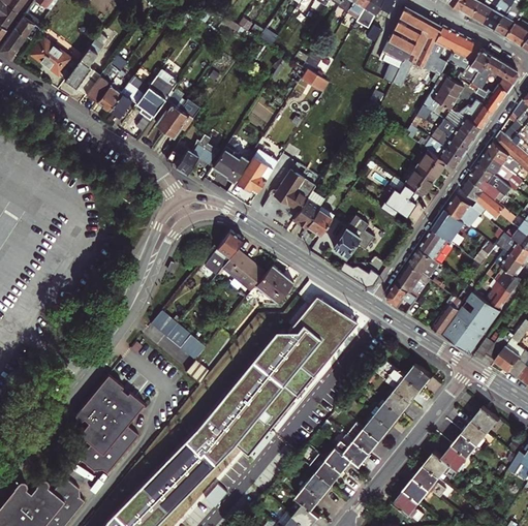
[(0,4),(16,14),(25,0),(0,0),(0,4)]
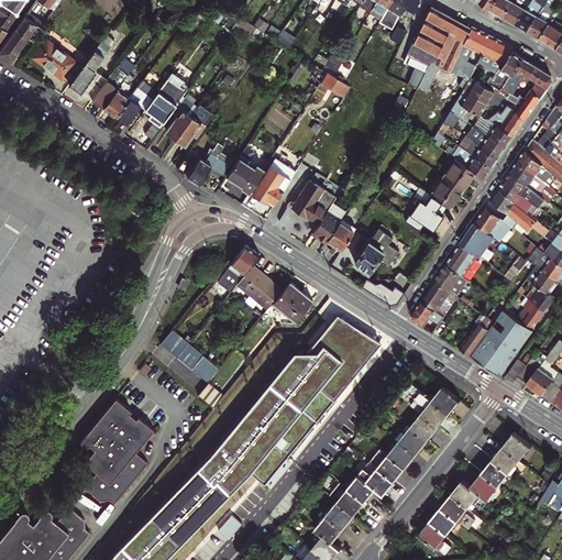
[(53,13),(62,0),(36,0),(23,19),(31,24),(44,7),(53,13)]
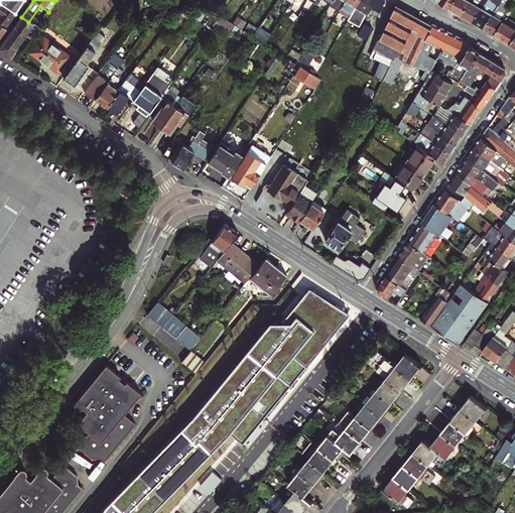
[(135,0),(147,8),(150,4),(144,0),(135,0)]
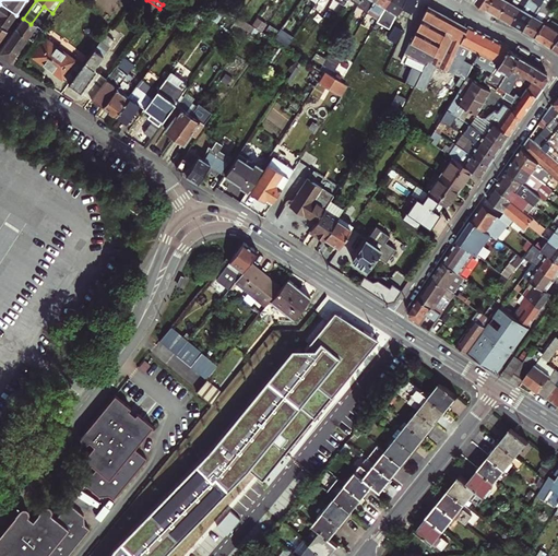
[(197,13),(204,3),(199,0),(198,0),(190,11),(187,9),(185,11),(181,16),(187,21),(190,23),(197,13)]
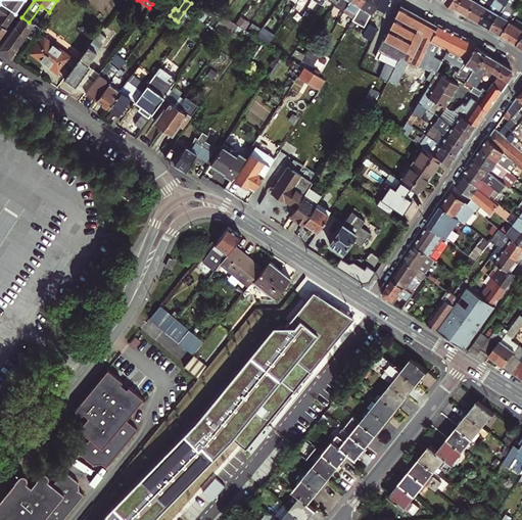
[(297,0),(293,6),(299,10),(302,5),(304,6),(309,0),(297,0)]
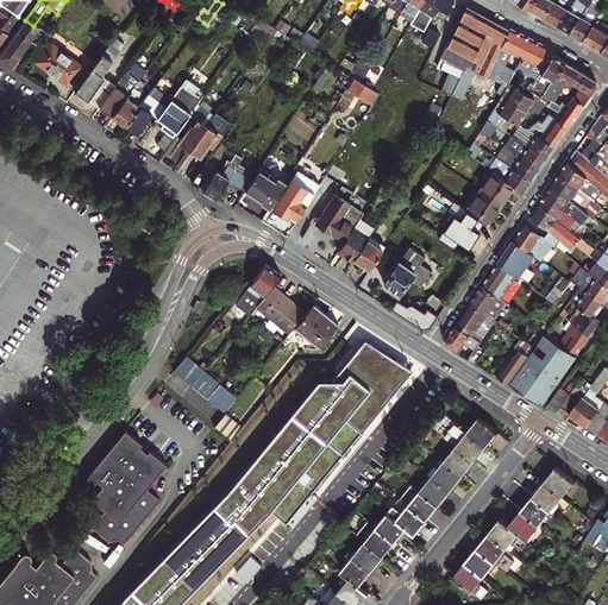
[(362,0),(357,8),(368,16),(371,10),(368,7),(371,0),(362,0)]
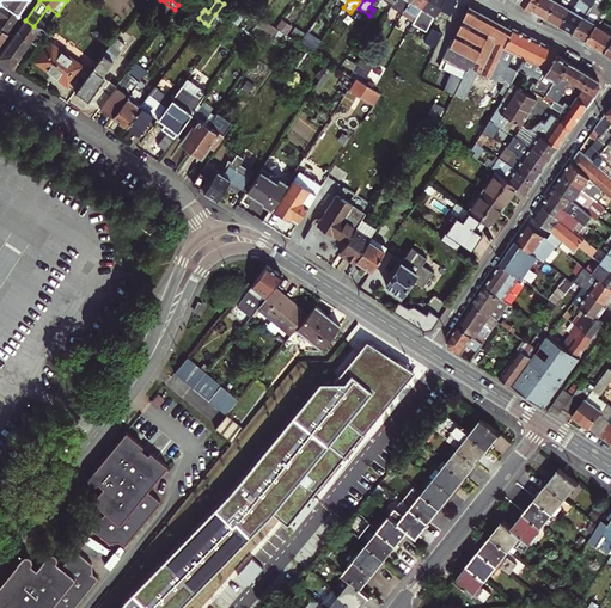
[(395,0),(392,6),(391,10),(402,16),(410,0),(395,0)]
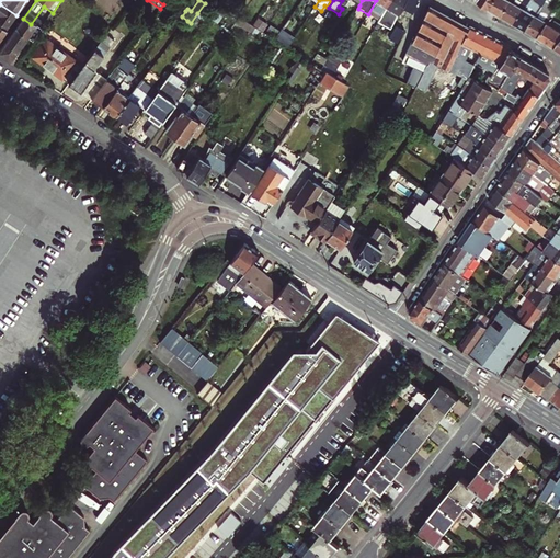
[(378,23),(390,0),(376,0),(368,14),(367,16),(378,23)]
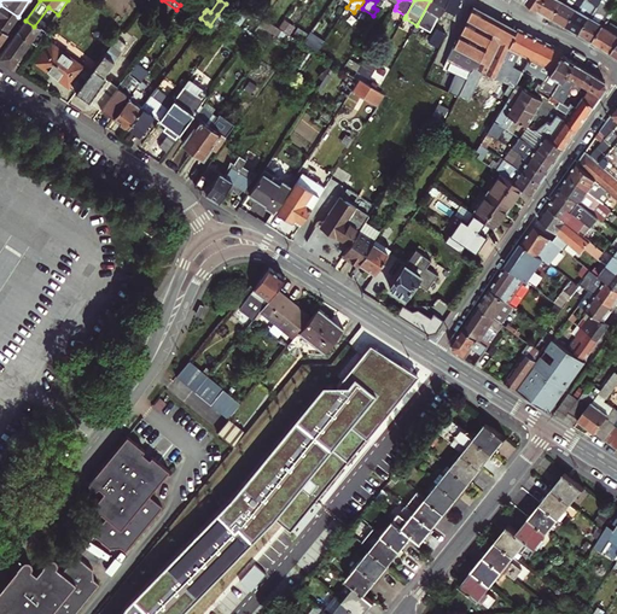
[(430,31),(440,12),(446,0),(430,0),(417,25),(430,31)]
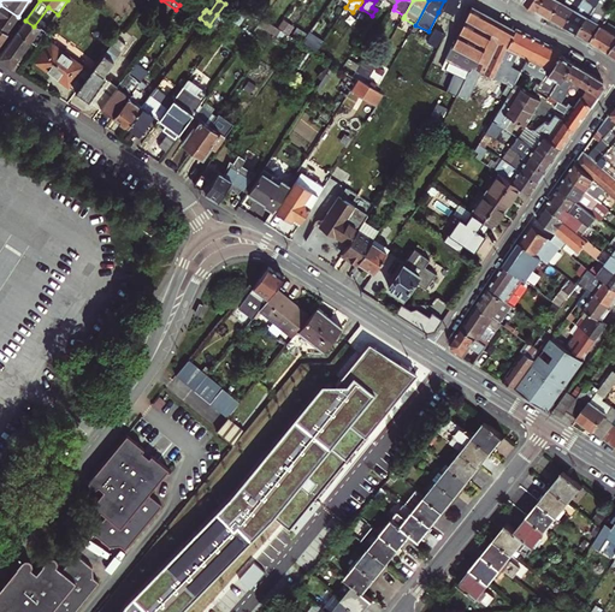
[(457,1),(456,0),(444,0),(438,12),(448,17),(457,1)]
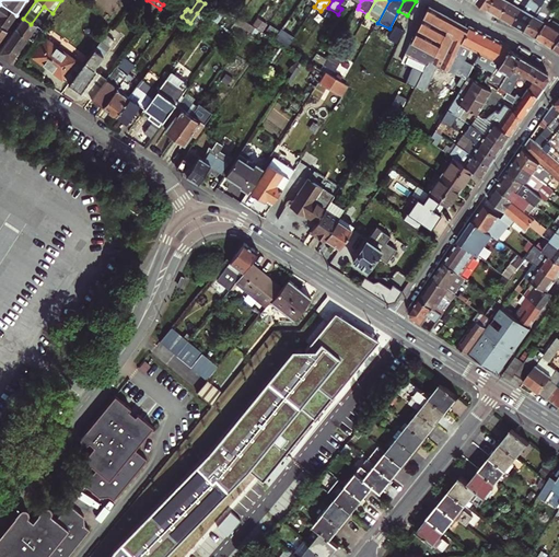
[(497,0),(479,0),(477,3),(489,11),(497,0)]
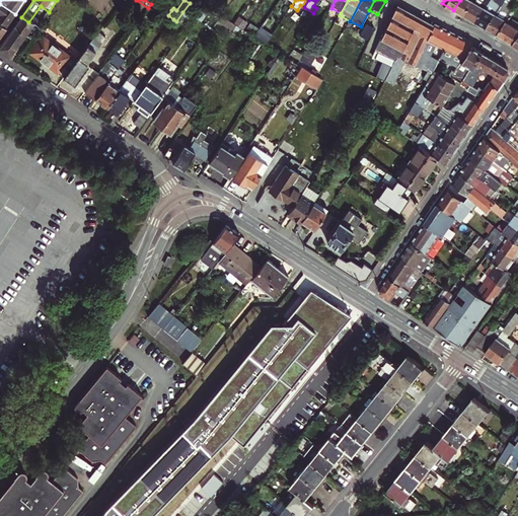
[(460,0),(453,10),(465,17),(474,4),(476,0),(460,0)]
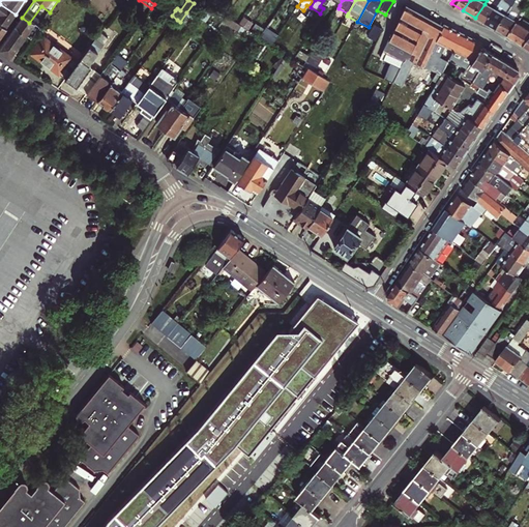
[(487,0),(485,4),(475,18),(487,25),(500,3),(501,0),(487,0)]
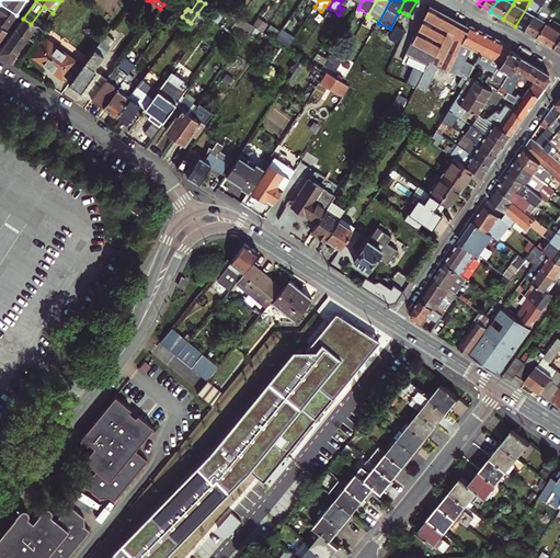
[(529,3),(515,26),(526,33),(543,7),(547,0),(536,0),(534,4),(529,3)]
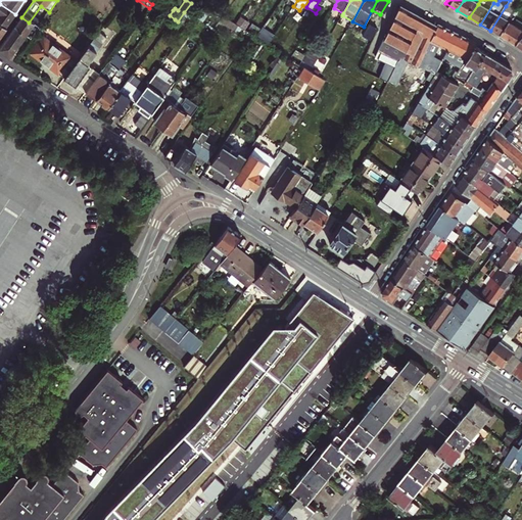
[(512,20),(515,17),(511,15),(520,0),(510,0),(506,6),(490,31),(501,37),(512,20)]
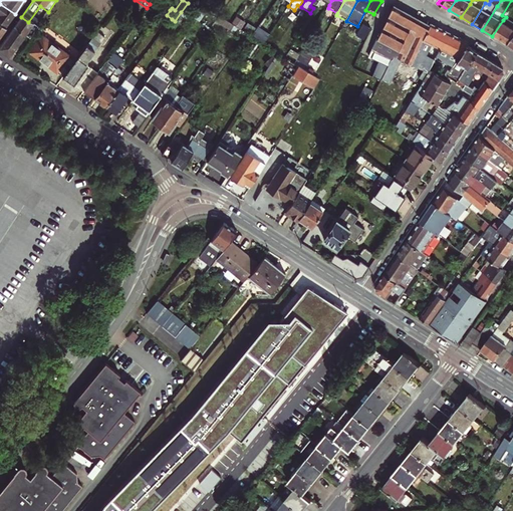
[(167,15),(170,10),(160,3),(156,8),(161,11),(167,15)]
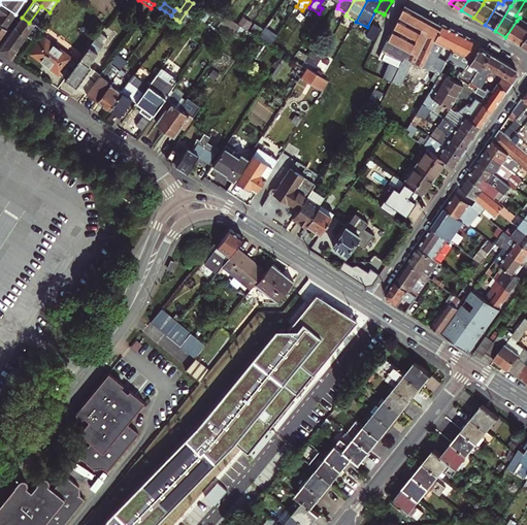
[(0,28),(4,31),(15,14),(0,4),(0,28)]
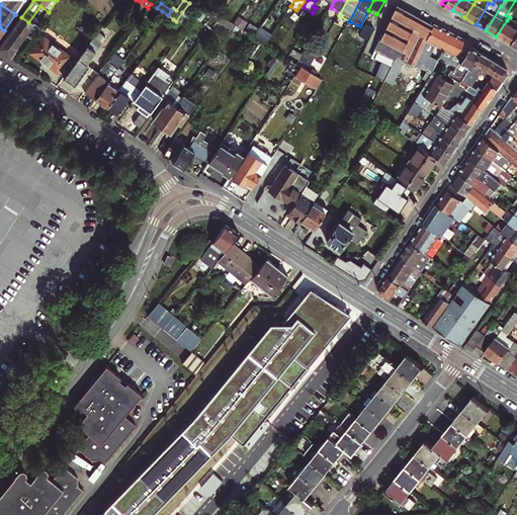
[(158,16),(159,14),(162,11),(157,8),(151,4),(148,8),(158,16)]
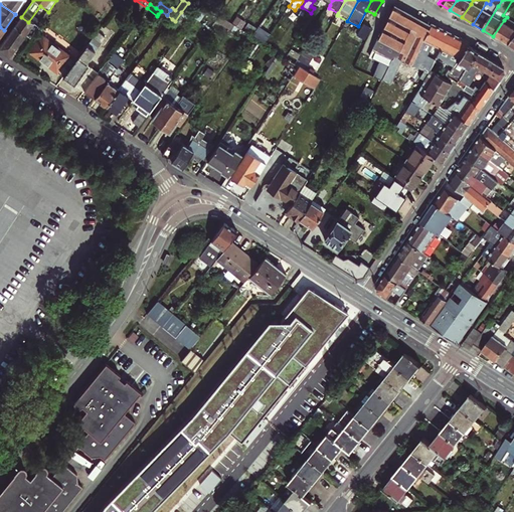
[(378,40),(415,59),(420,49),(431,26),(393,6),(378,40)]
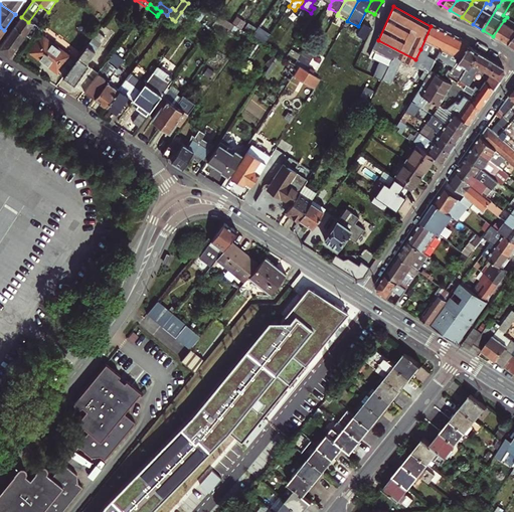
[(170,22),(172,19),(167,15),(161,11),(158,14),(170,22)]
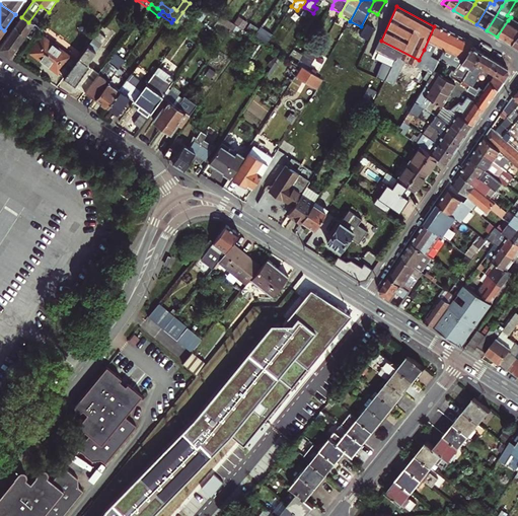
[(193,19),(182,12),(176,21),(187,28),(193,19)]
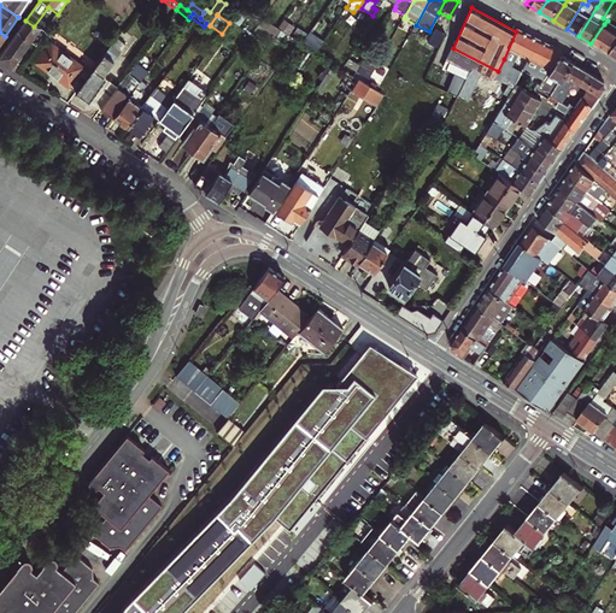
[(45,34),(54,21),(50,16),(40,30),(45,34)]
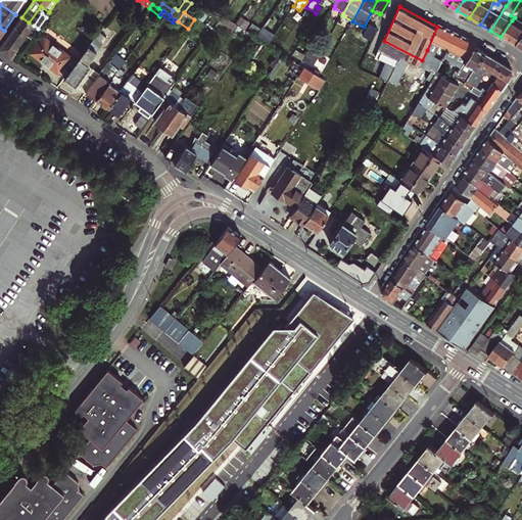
[(21,17),(12,31),(25,39),(29,42),(38,29),(34,26),(29,22),(21,17)]
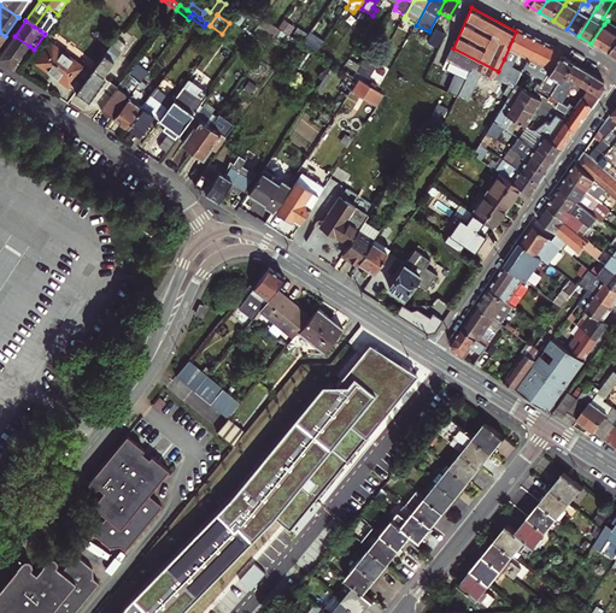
[(215,43),(222,34),(210,25),(206,23),(204,27),(199,33),(215,43)]
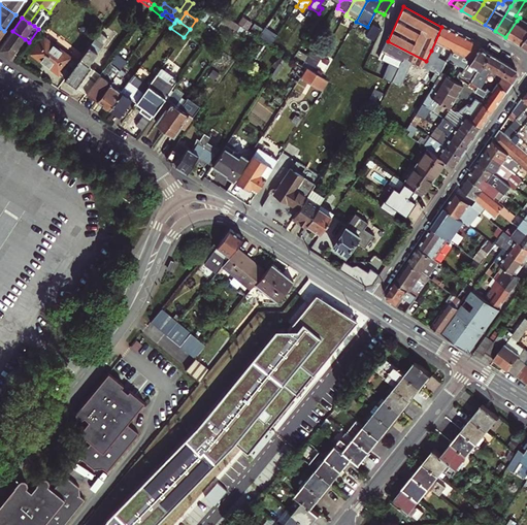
[(505,37),(521,46),(526,39),(526,26),(517,21),(505,37)]
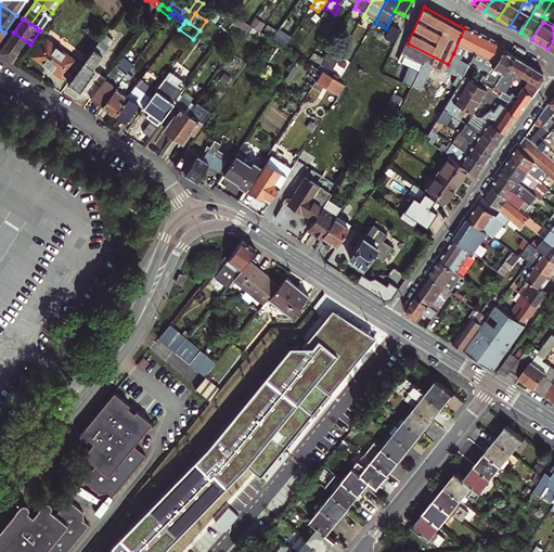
[(262,33),(272,38),(273,37),(277,33),(267,26),(262,33)]
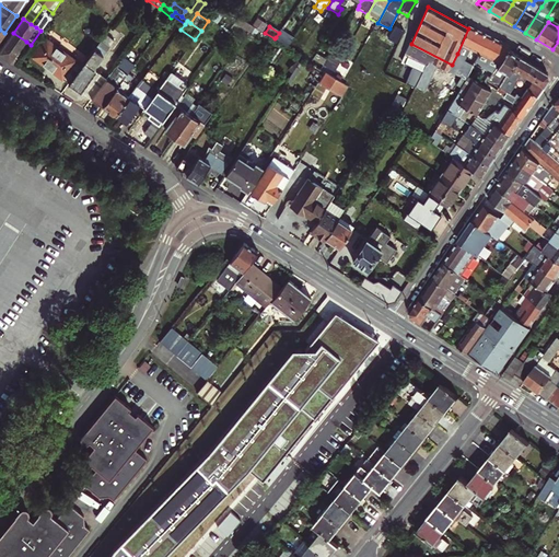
[(473,53),(479,56),(490,37),(469,26),(468,28),(457,54),(465,57),(467,54),(472,56),(473,53)]
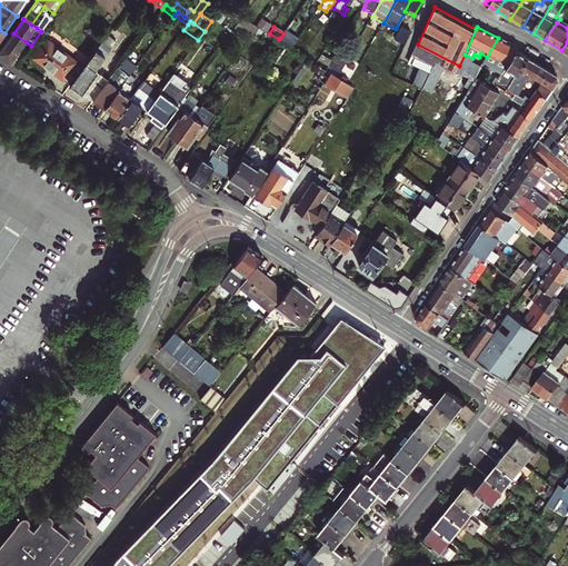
[(410,32),(402,28),(395,40),(402,45),(410,32)]
